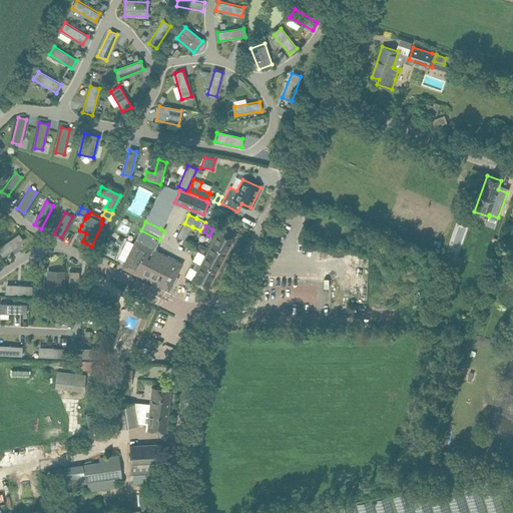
[(204,254),(220,263),(234,236),(218,228),(204,254)]
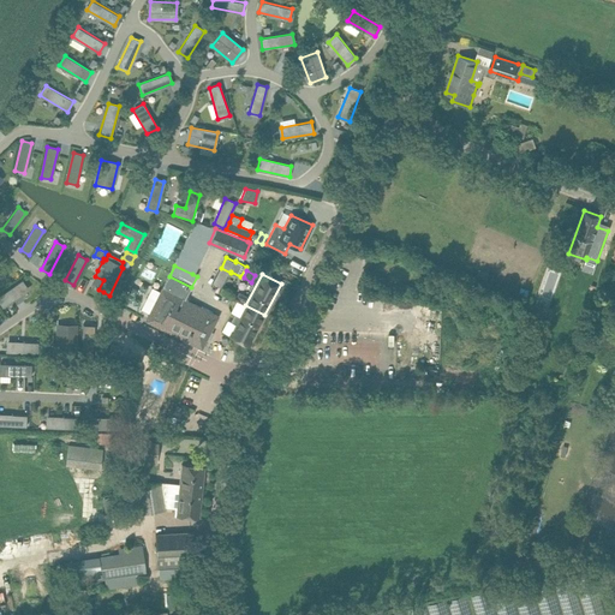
[(151,309),(145,320),(156,324),(202,348),(206,341),(218,316),(197,305),(199,299),(191,296),(189,300),(185,299),(191,287),(169,276),(165,286),(151,309)]
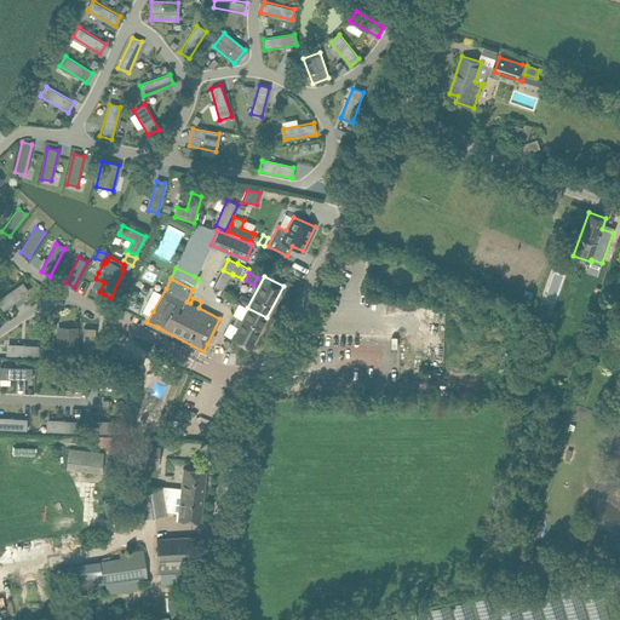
[(225,285),(217,280),(213,286),(223,291),(225,285)]
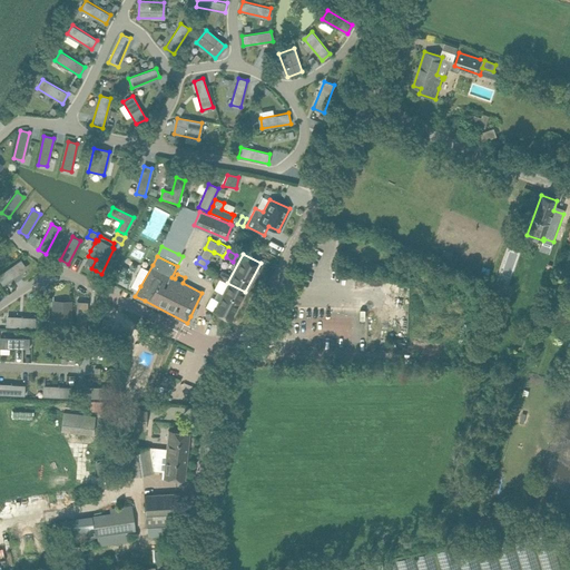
[(20,261),(0,274),(0,282),(2,285),(26,268),(20,261)]
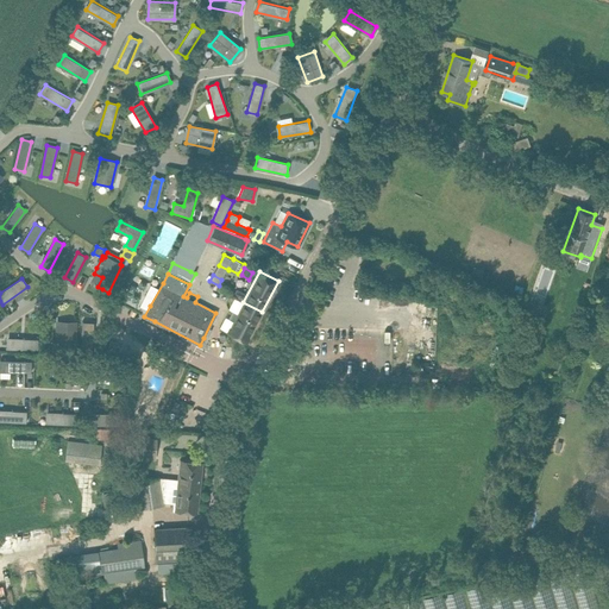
[(230,297),(234,289),(221,282),(217,290),(230,297)]
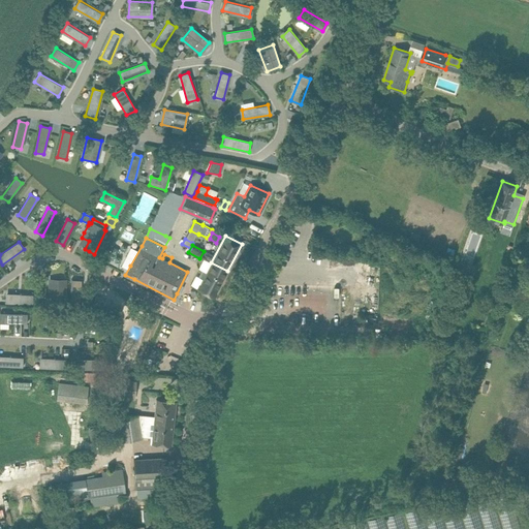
[(214,297),(227,271),(211,262),(197,288),(214,297)]
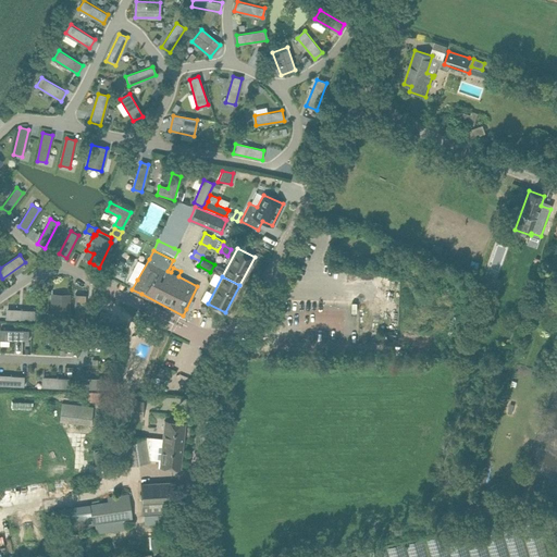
[(51,306),(51,324),(69,325),(70,295),(60,295),(59,306),(51,306)]
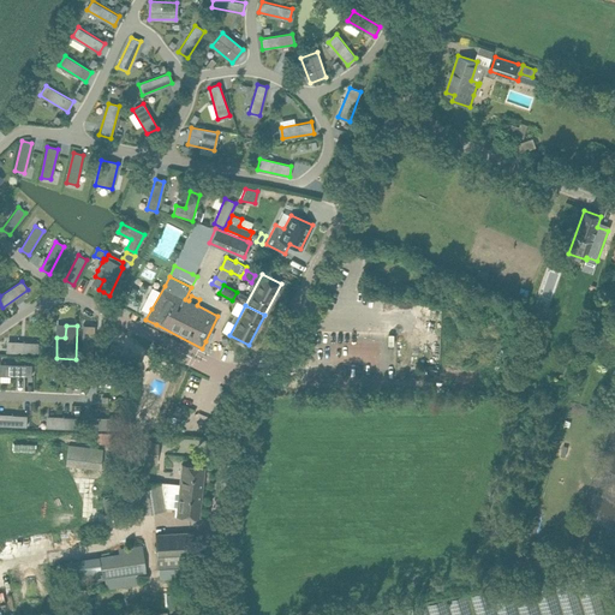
[(83,327),(82,352),(93,352),(94,327),(83,327)]
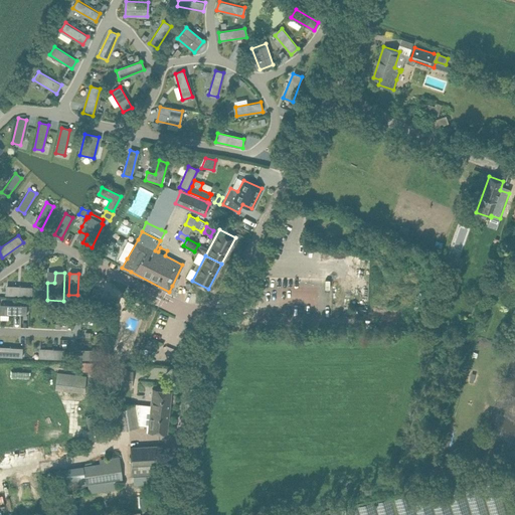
[(308,287),(320,288),(320,301),(326,301),(326,293),(332,293),(332,282),(308,282),(308,287)]
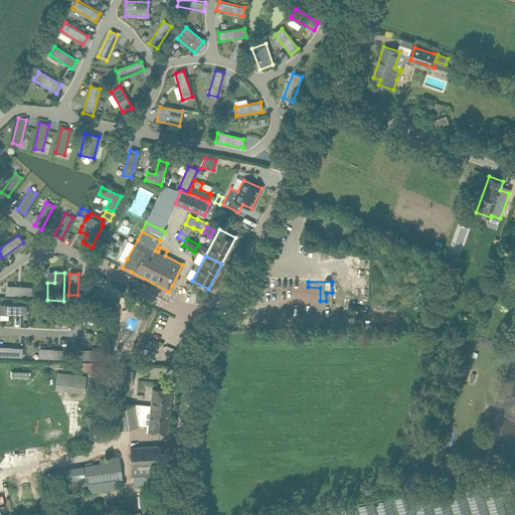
[(96,284),(92,297),(99,300),(104,287),(96,284)]
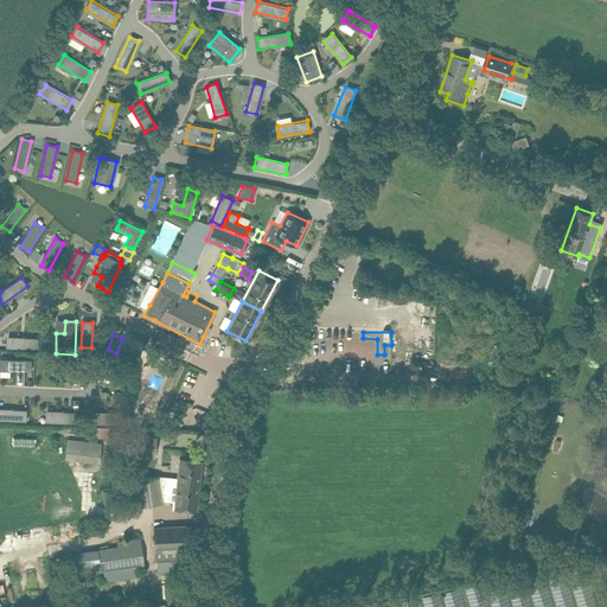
[(8,337),(7,347),(37,350),(38,338),(8,337)]
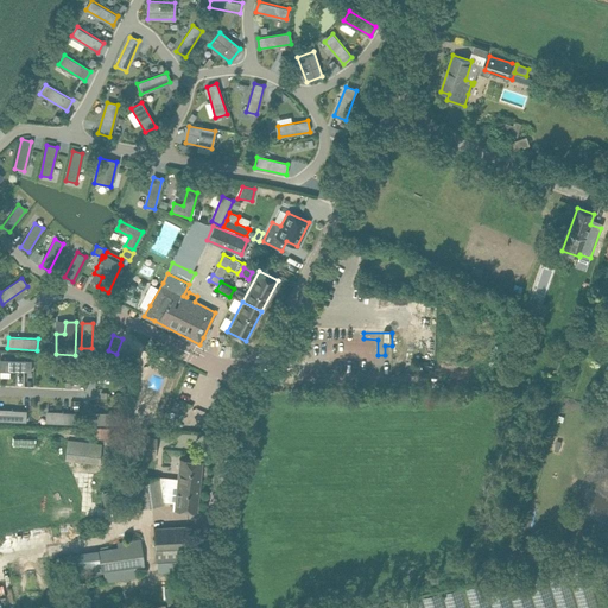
[(1,360),(1,371),(31,372),(31,360),(1,360)]
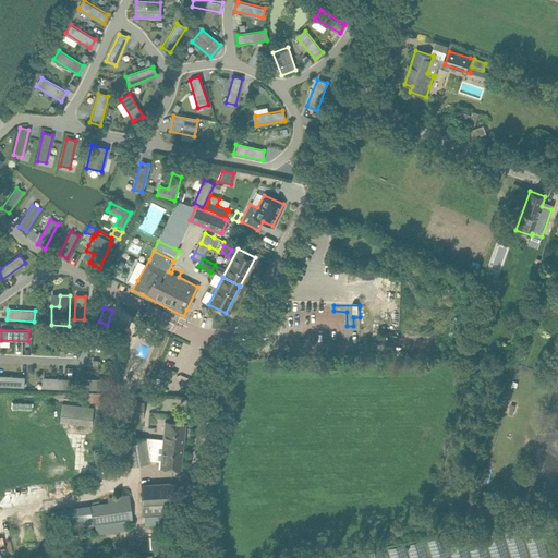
[(46,331),(46,341),(73,342),(73,332),(46,331)]
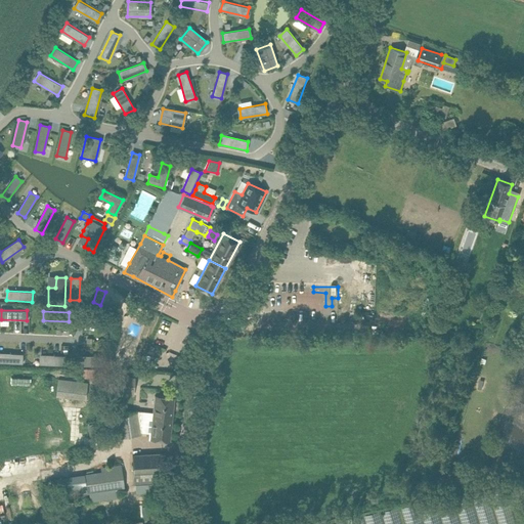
[(87,314),(86,323),(110,325),(111,316),(87,314)]
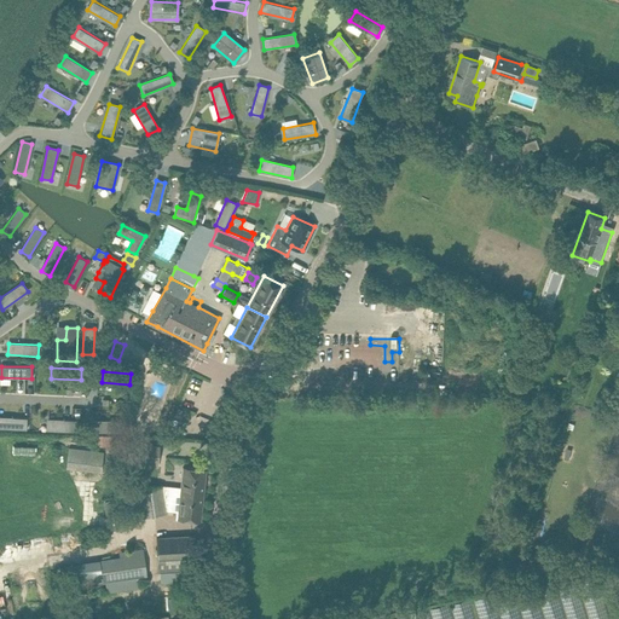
[(0,400),(0,414),(11,415),(12,394),(0,393),(0,400)]
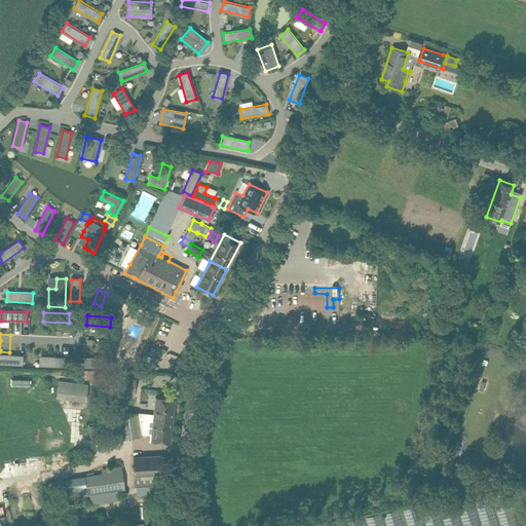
[(55,337),(54,354),(65,355),(65,337),(55,337)]
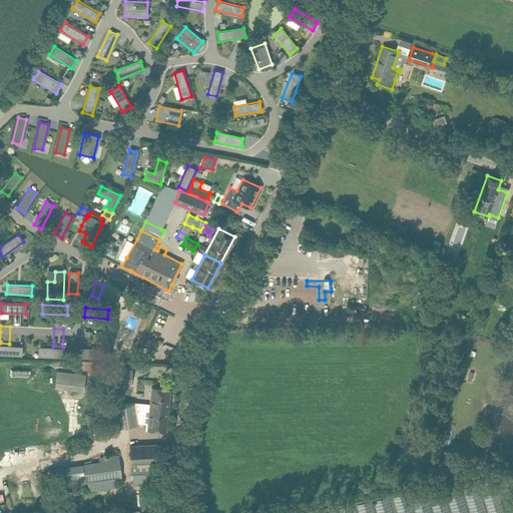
[(0,345),(0,354),(22,356),(22,346),(0,345)]
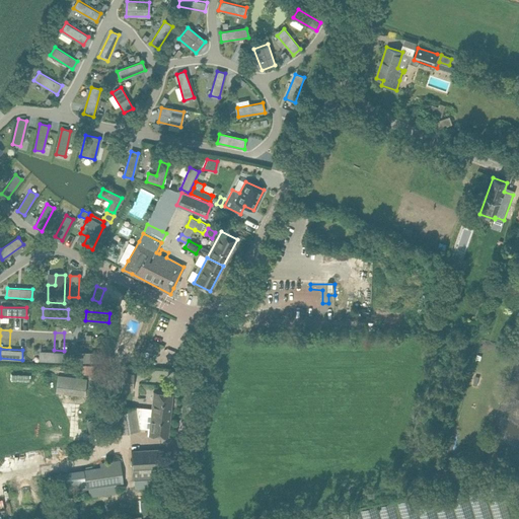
[(41,351),(40,361),(65,362),(66,352),(41,351)]
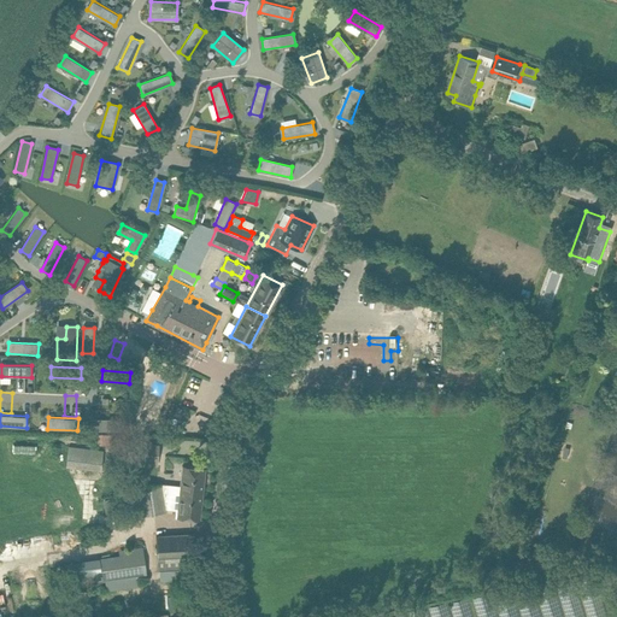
[(97,419),(97,432),(127,432),(127,419),(97,419)]
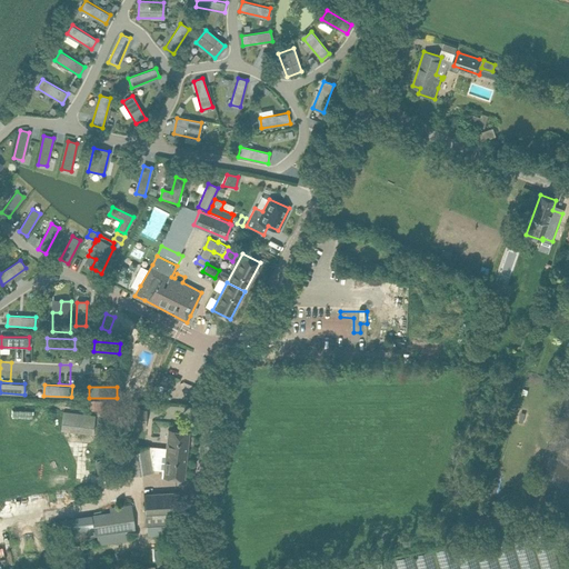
[(123,408),(123,420),(145,421),(146,410),(123,408)]
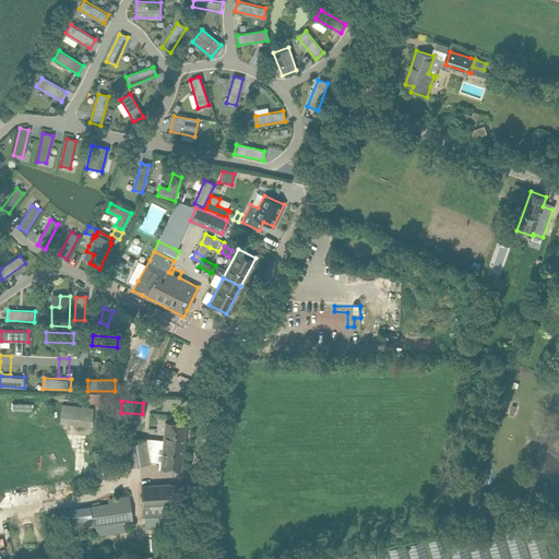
[(58,423),(82,424),(83,405),(58,404),(58,423)]
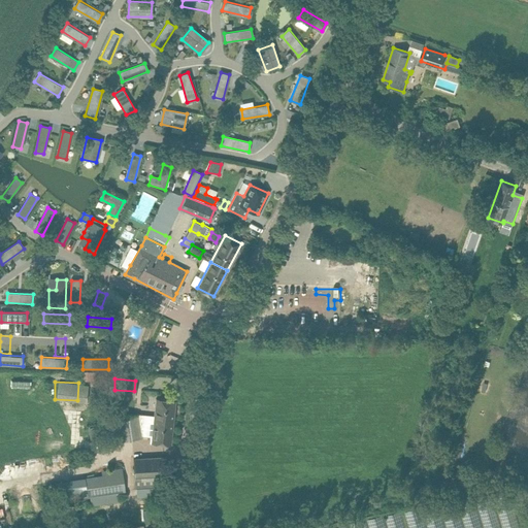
[(175,400),(156,398),(154,416),(138,414),(139,420),(154,421),(154,420),(165,421),(173,422),(175,400)]
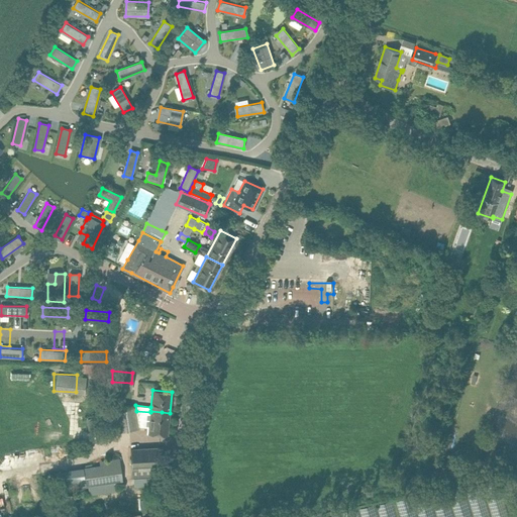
[(135,405),(111,409),(115,431),(122,430),(122,431),(138,428),(148,429),(148,432),(167,434),(170,413),(162,412),(150,411),(150,412),(136,411),(135,405)]
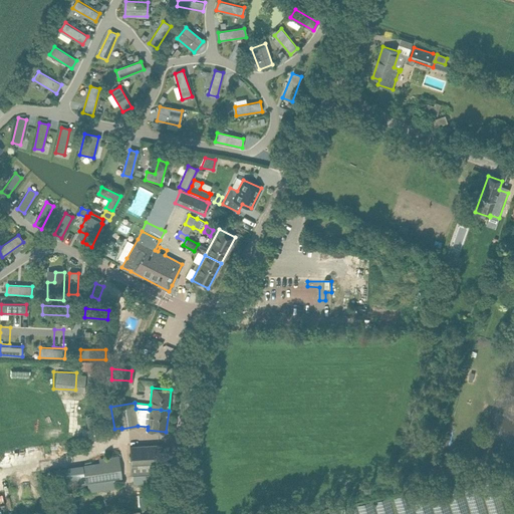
[(156,473),(156,463),(160,463),(158,445),(130,446),(132,475),(156,473)]
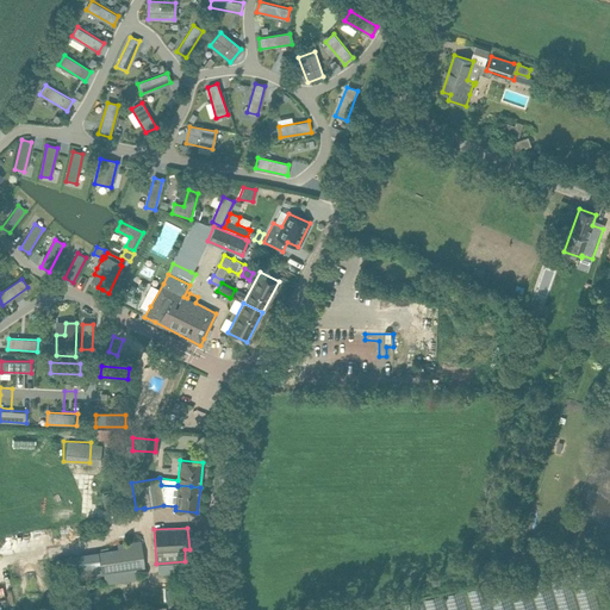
[(113,551),(100,552),(103,572),(132,568),(144,566),(142,547),(141,541),(112,545),(113,551)]
